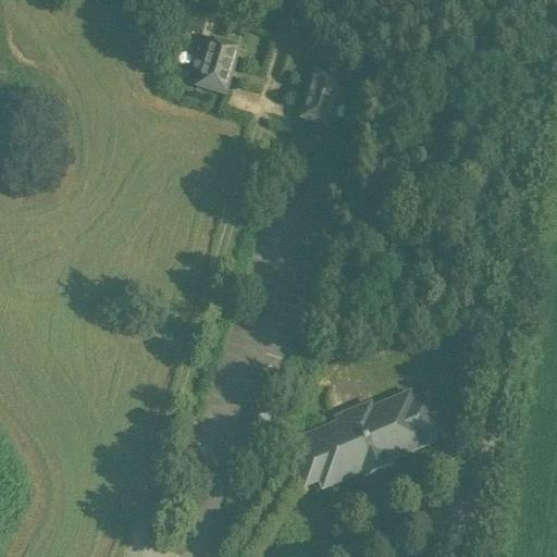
[(205,24),(193,20),(188,34),(200,37),(205,24)]
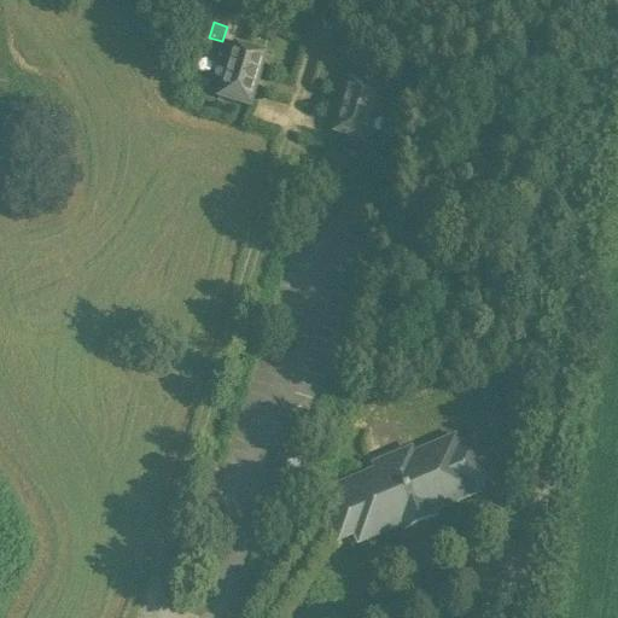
[(263,28),(261,36),(272,40),(274,31),(275,30),(263,27),(263,28)]
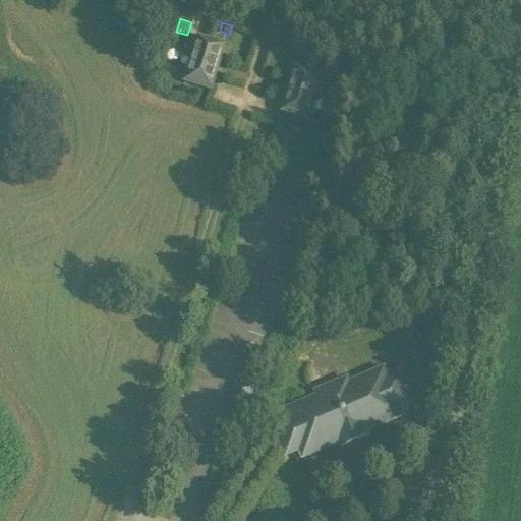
[(212,89),(225,43),(197,34),(183,79),(212,89)]
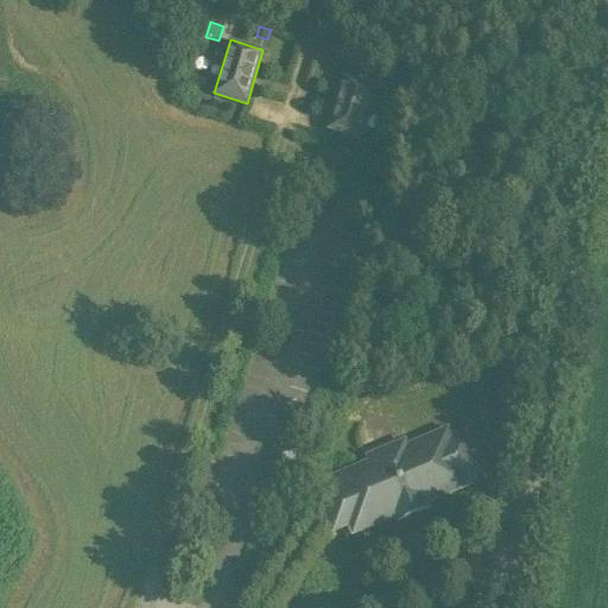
[(349,65),(360,68),(362,61),(352,57),(349,65)]
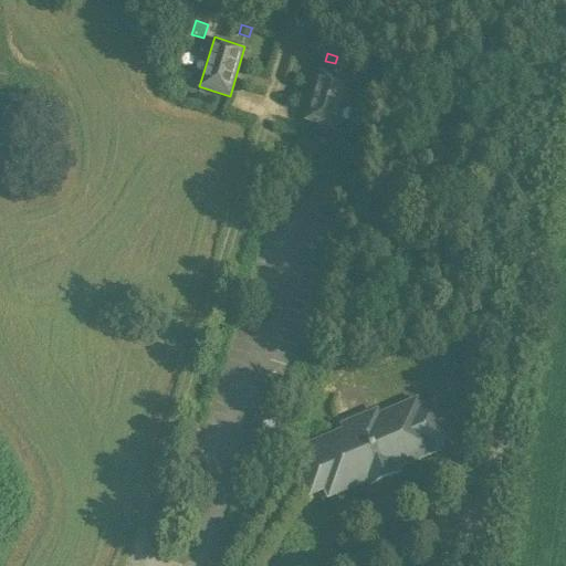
[(336,128),(350,79),(321,70),(306,119),(336,128)]
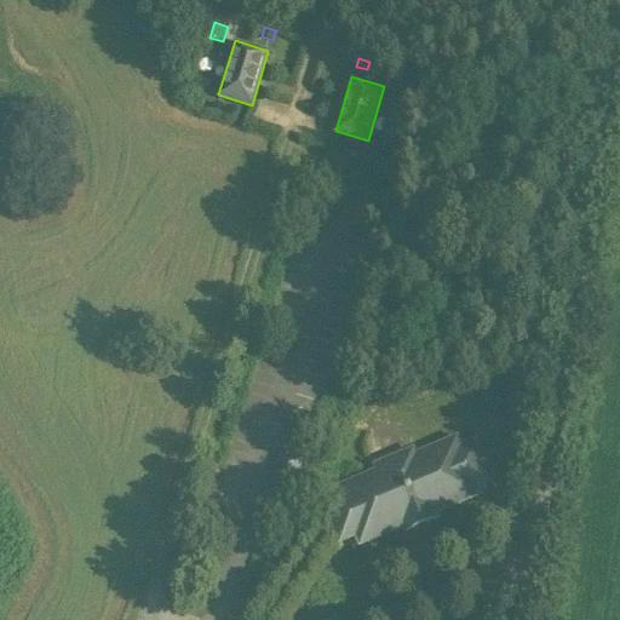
[(403,534),(412,529),(412,527),(413,526),(424,521),(425,521),(428,521),(429,523),(438,518),(436,514),(477,497),(474,487),(489,480),(475,445),(459,452),(454,442),(413,459),(411,454),(375,469),(378,475),(337,492),(340,501),(325,507),(339,543),(355,537),(360,545),(401,528),(403,534)]
